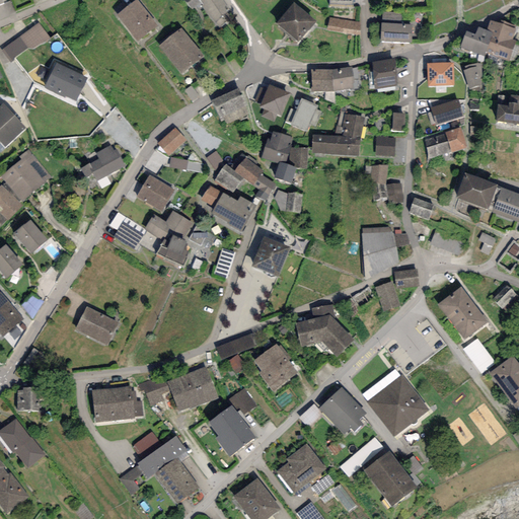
[(138,42),(158,26),(137,0),(136,0),(117,14),(138,42)]
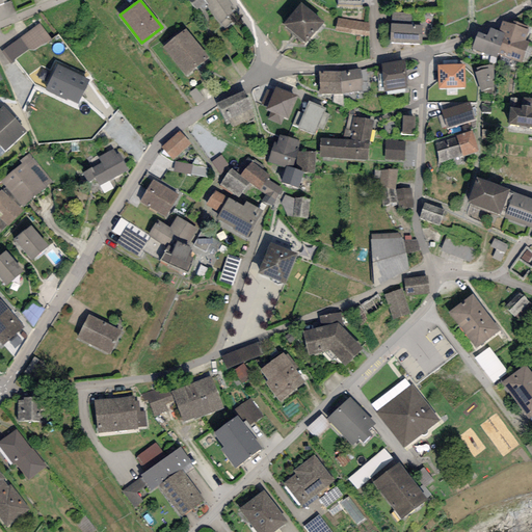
[(229,0),(189,0),(197,10),(206,4),(224,29),(237,19),(233,12),(234,11),(231,7),(233,5),(229,0)]
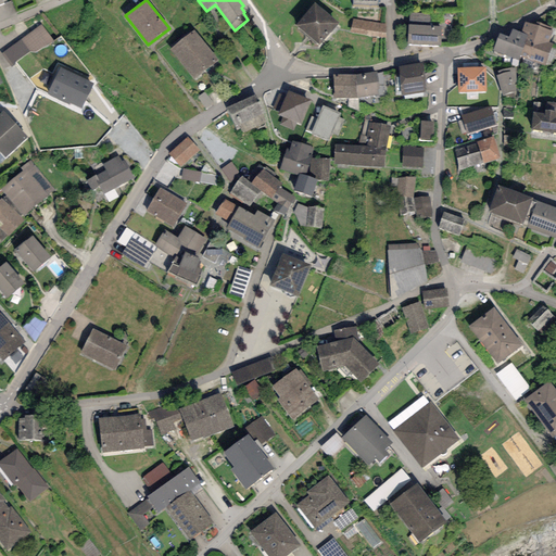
[(339,23),(315,2),(295,25),(319,46),(339,23)]
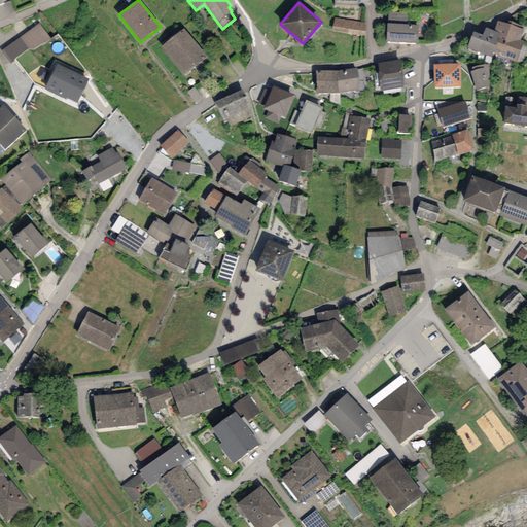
[(388,11),(387,23),(408,25),(408,13),(388,11)]
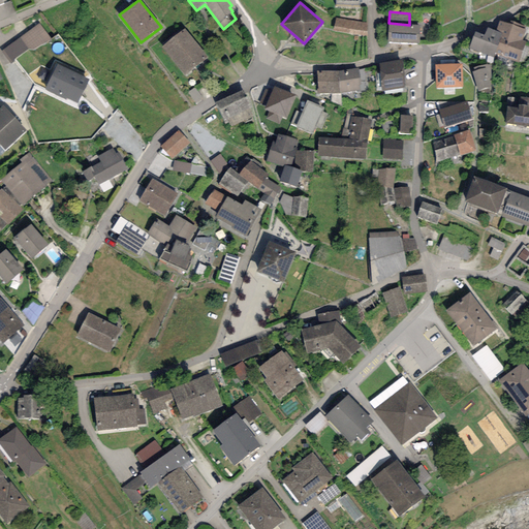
[(366,23),(336,18),(333,30),(367,36),(366,23)]
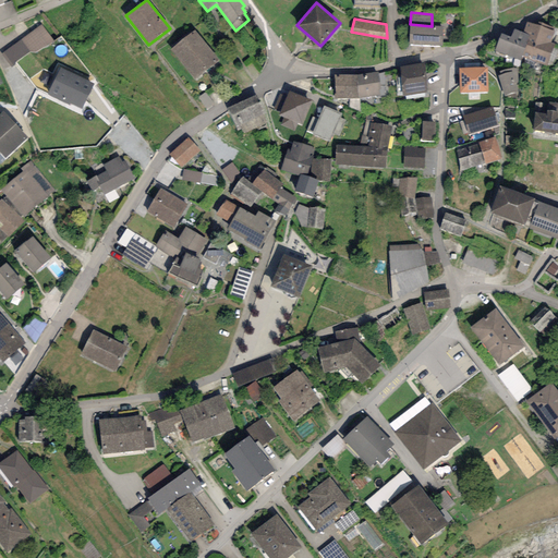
[(537,25),(526,22),(522,33),(531,35),(522,58),(547,67),(556,45),(550,43),(555,32),(553,32),(554,28),(538,22),(537,25)]
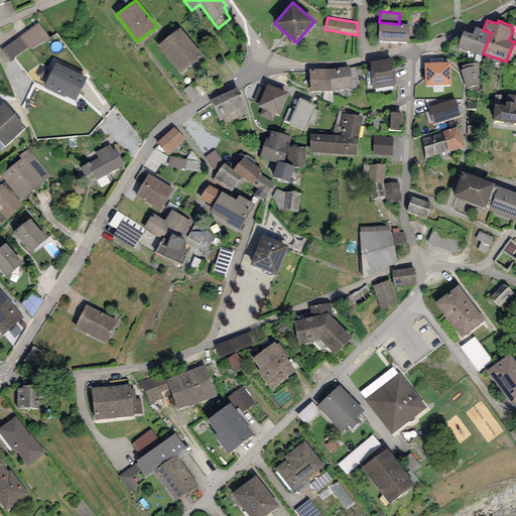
[(38,22),(1,49),(11,63),(15,60),(13,57),(27,48),(33,49),(50,38),(38,22)]
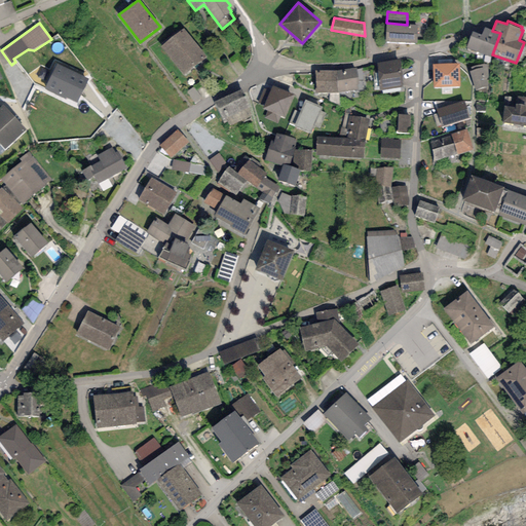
[(407,25),(386,23),(385,42),(417,43),(418,25),(407,25)]
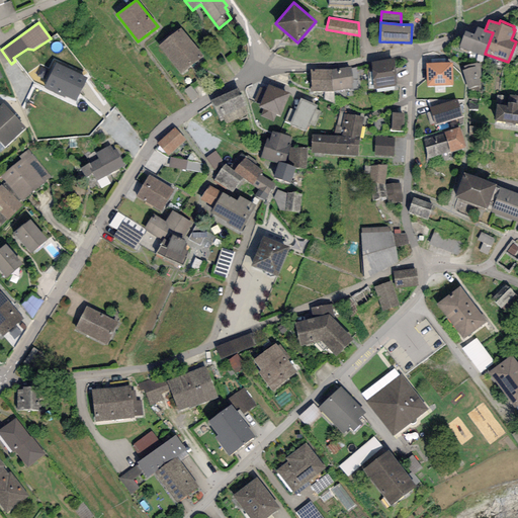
[(485,30),(477,27),(475,34),(465,31),(459,48),(484,57),(485,54),(493,32),(485,30)]
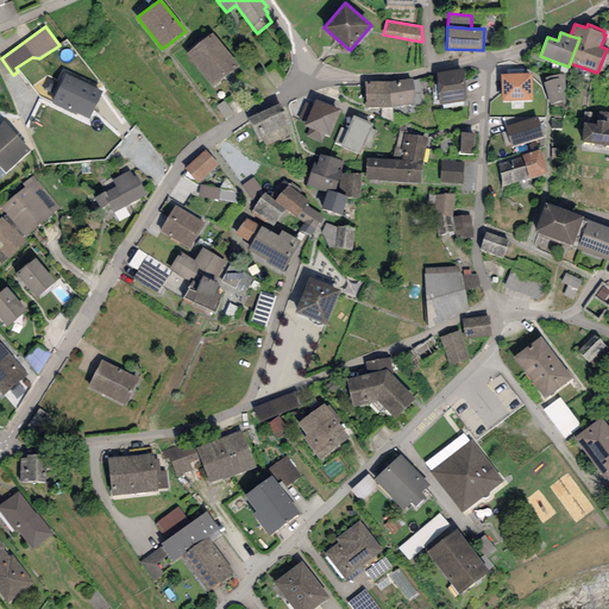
[(239,66),(213,33),(187,55),(213,87),(239,66)]
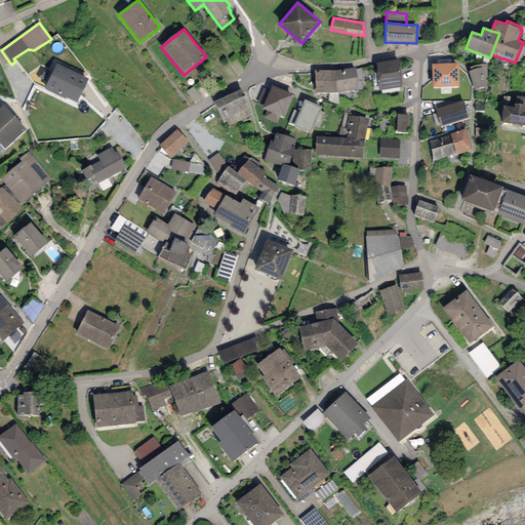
[(399,59),(375,63),(379,90),(402,87),(399,59)]
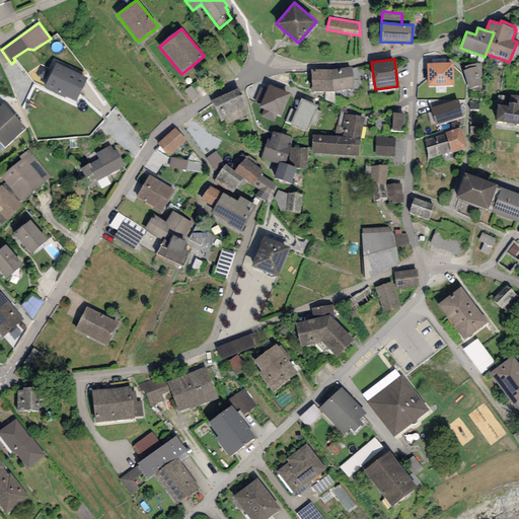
[(87,78),(56,63),(44,87),(64,97),(65,96),(76,101),(87,78)]
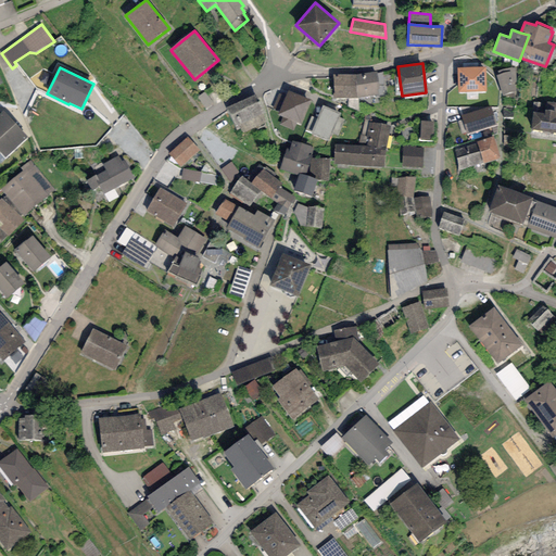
[(487,67),(457,67),(458,92),(487,91),(487,67)]
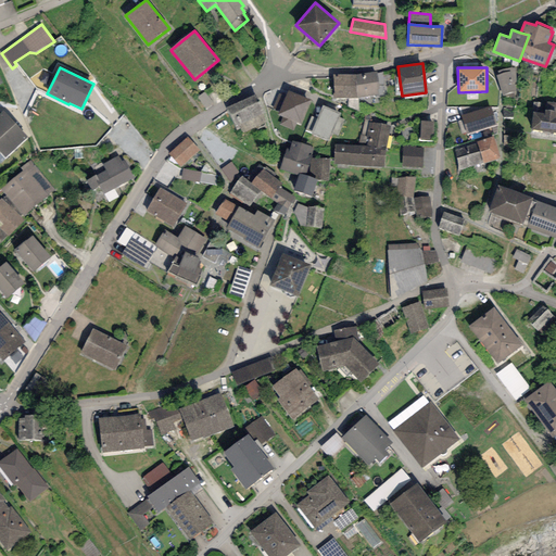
[(516,67),(497,71),(498,75),(496,76),(503,96),(516,92),(516,67)]
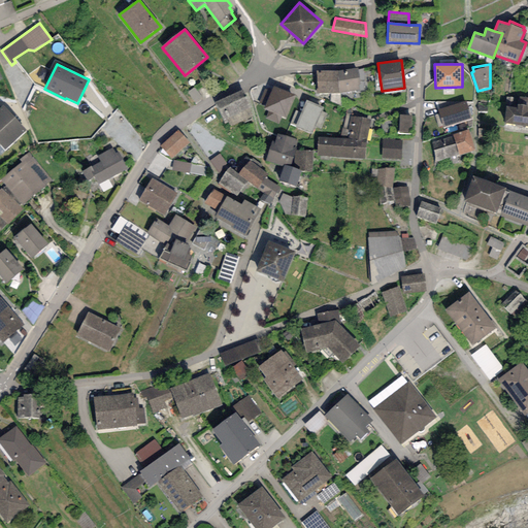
[(358,68),(337,70),(339,93),(359,90),(358,68)]
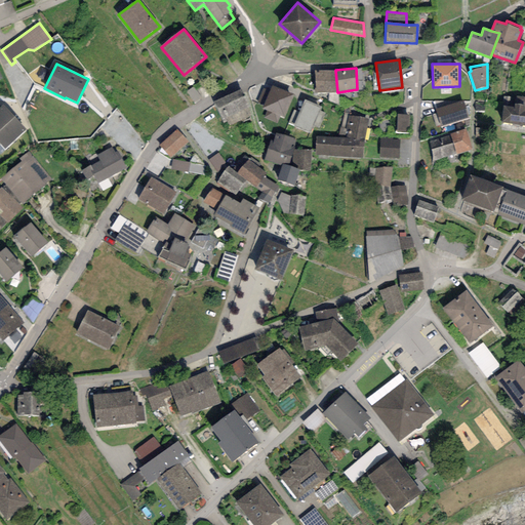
[(316,92),(337,92),(335,70),(315,70),(316,92)]
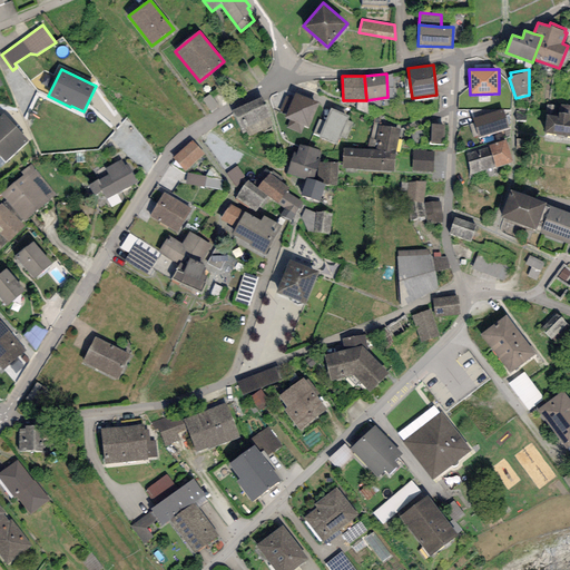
[(320,104),(295,94),(293,99),(287,114),(285,118),(290,119),(286,127),(301,134),(304,126),(310,128),(320,104)]
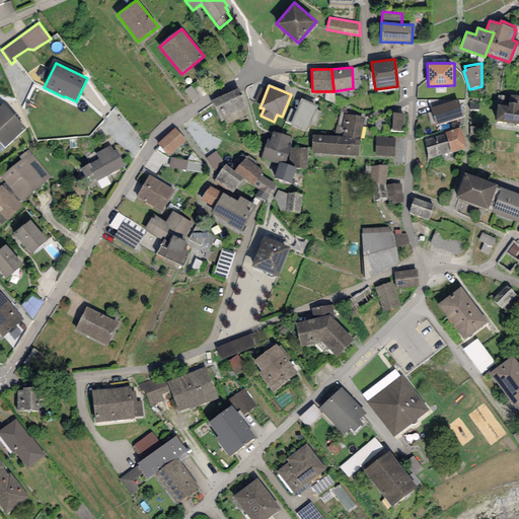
[(237,88),(211,100),(222,122),(225,120),(227,124),(245,115),(242,107),(246,105),(237,88)]
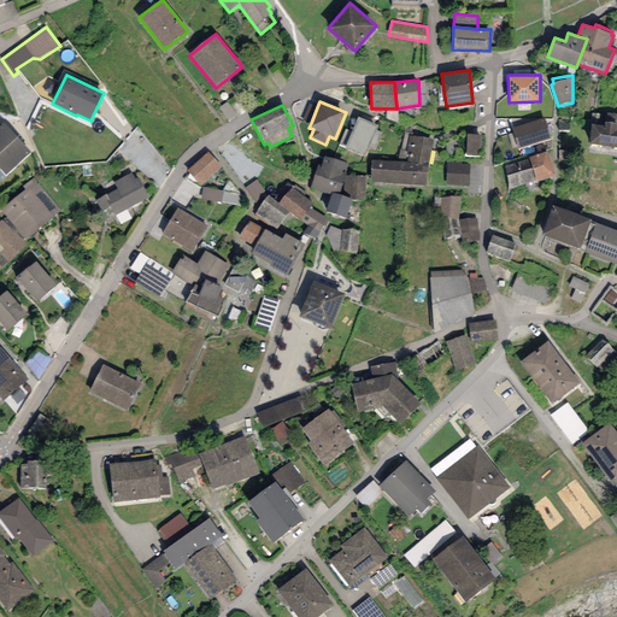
[(311,123),(317,107),(309,105),(303,119),(311,123)]
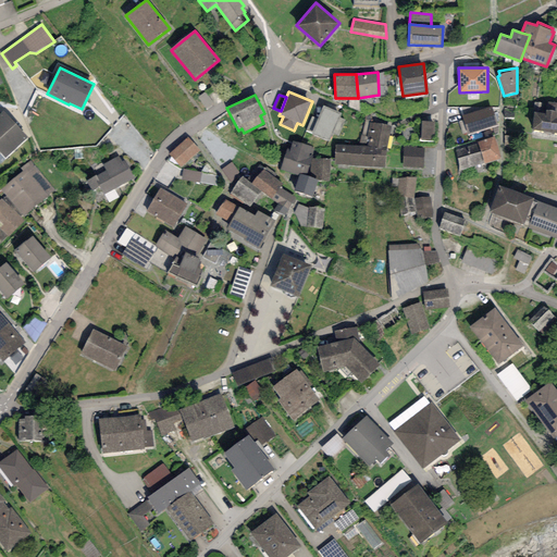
[(547,103),(534,102),(533,112),(534,112),(532,130),(556,133),(556,102),(547,101),(547,103)]
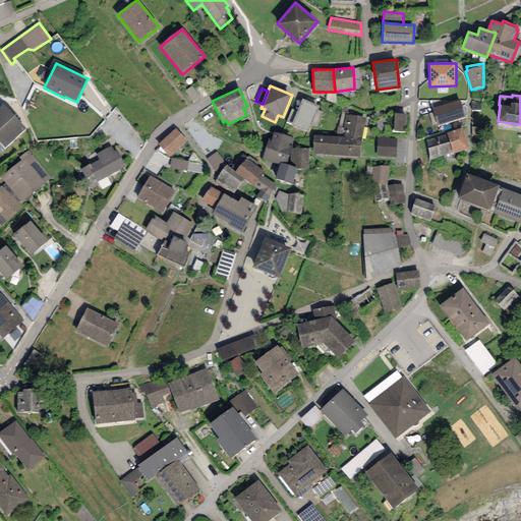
[(320,106),(302,99),(297,111),(292,109),(286,122),(292,124),(291,125),(308,132),(311,125),(316,127),(323,112),(317,110),(320,106)]
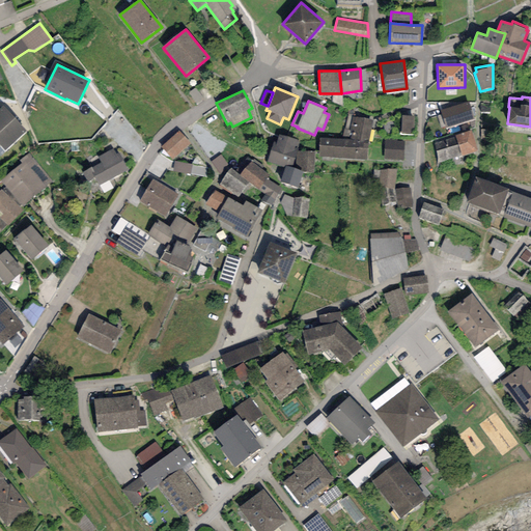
[(463,104),(440,111),(441,115),(437,116),(441,128),(445,127),(446,129),(475,119),(469,102),(463,104)]
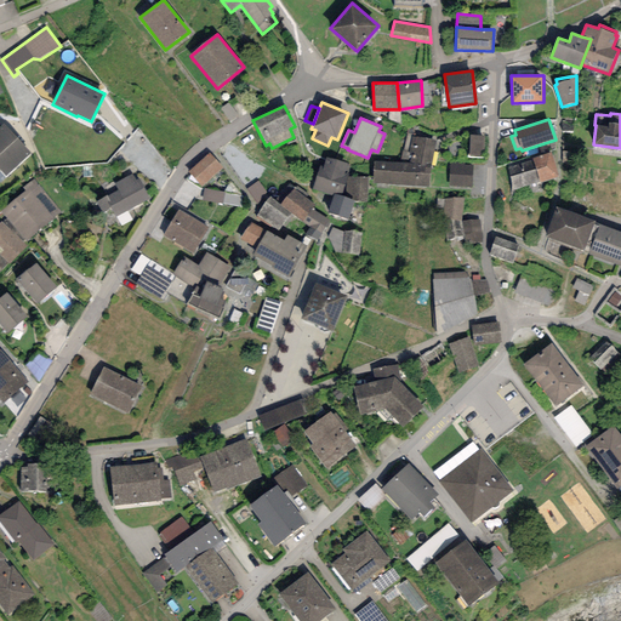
[(512,119),(514,130),(541,121),(512,119)]
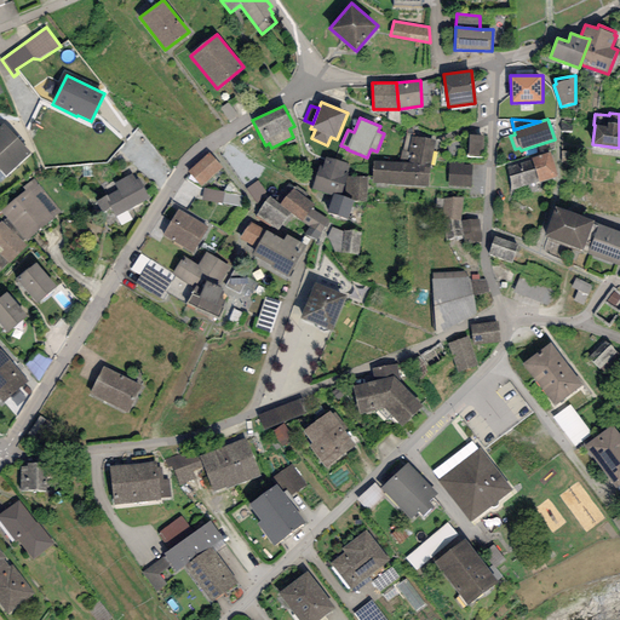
[(573,121),(561,120),(561,131),(573,132),(573,121)]
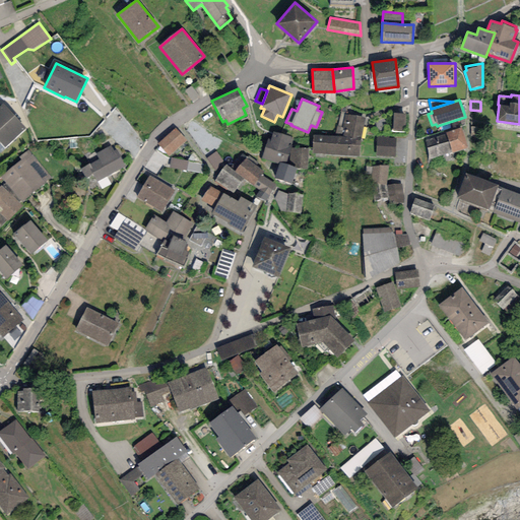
[(25,128),(3,104),(0,107),(0,141),(5,147),(25,128)]
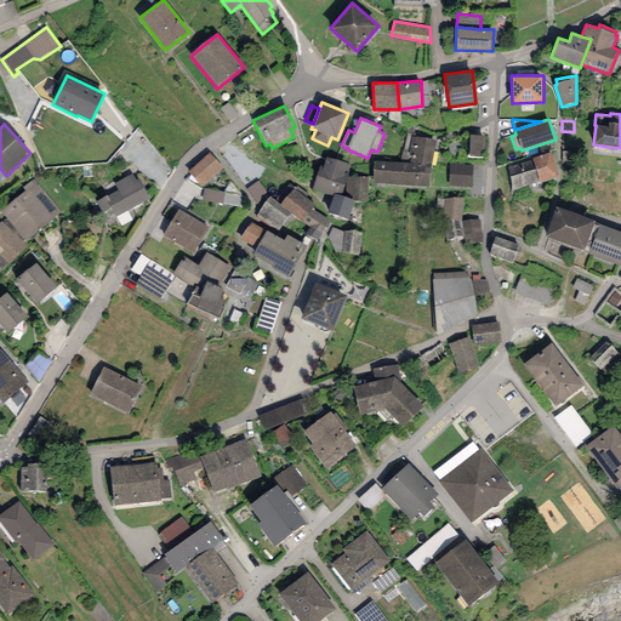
[(485,136),(471,135),(469,155),(484,157),(485,136)]
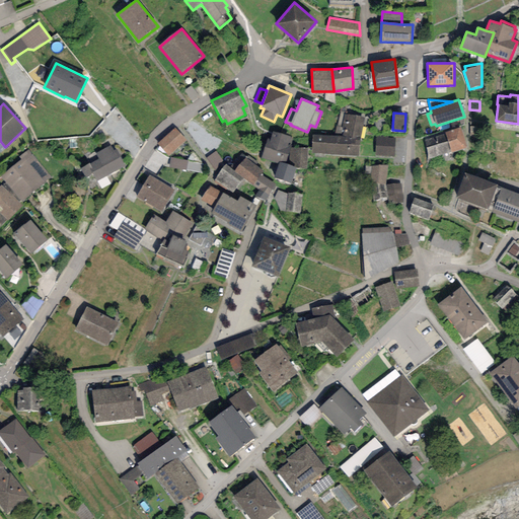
[(365,118),(345,115),(343,137),(360,138),(365,118)]
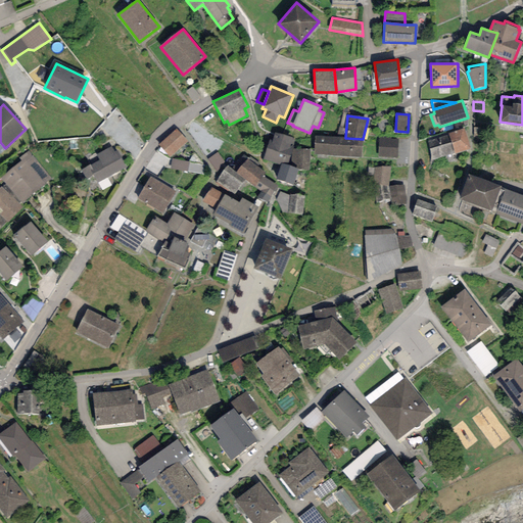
[(464,128),(448,133),(449,134),(455,153),(471,149),(464,128)]
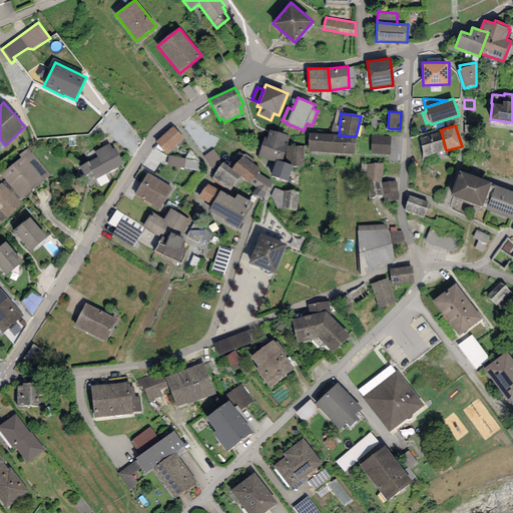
[(173,126),(155,141),(167,154),(184,138),(173,126)]
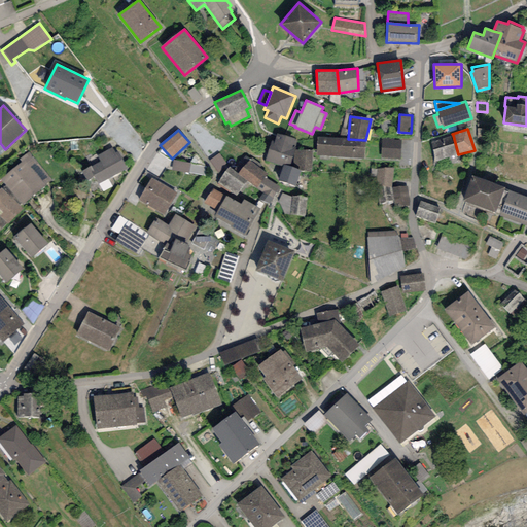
[(297,139),(277,133),(274,141),(272,140),(266,161),(274,163),(273,165),(282,167),(283,165),(289,167),(297,139)]
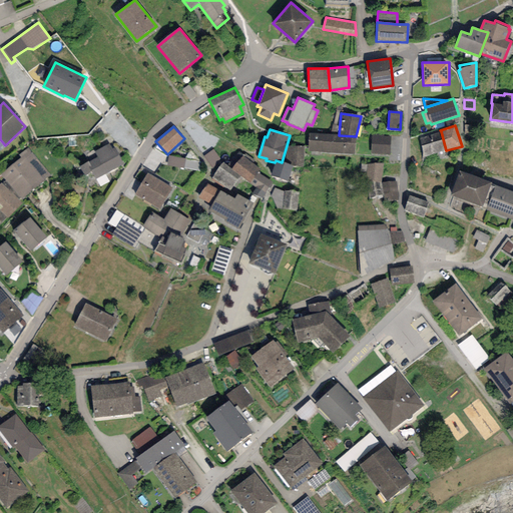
[(441,131),(430,135),(435,153),(446,150),(441,131)]
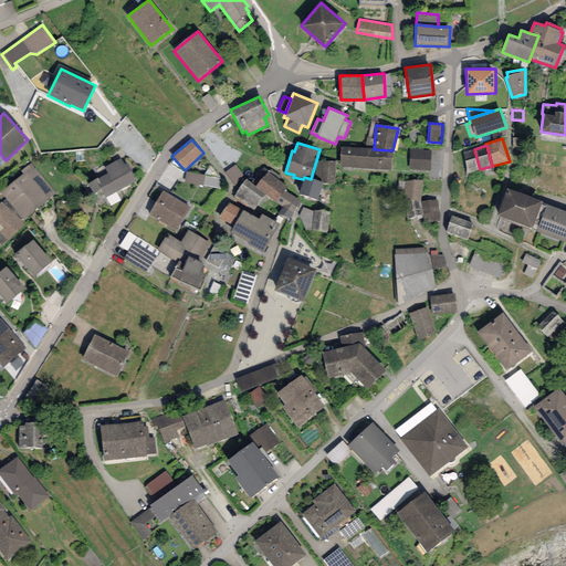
[(374,149),(341,147),(339,168),(391,171),(392,150),(374,149)]
